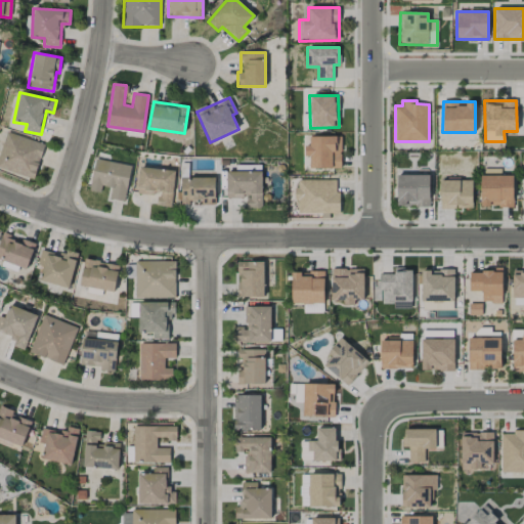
[(44,144),(5,132),(0,149),(0,168),(34,179),(44,144)]
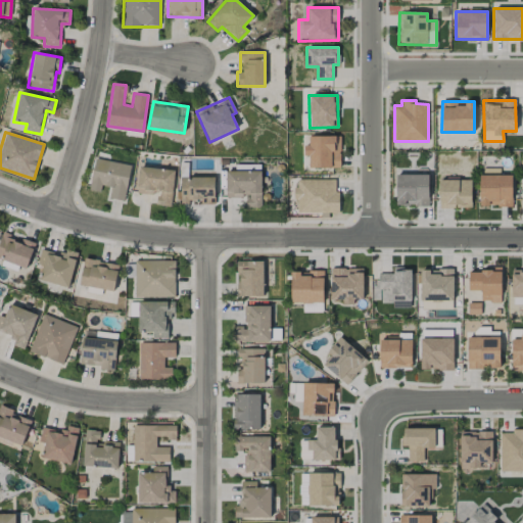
[(308,156),(310,168),(340,168),(339,136),(308,136),(310,145),(304,145),(304,156),(308,156)]
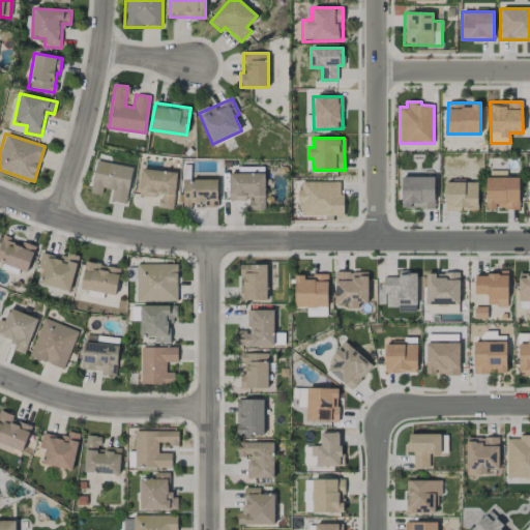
[(133,167),(95,160),(90,194),(101,195),(102,188),(112,190),(110,201),(125,204),(133,167)]
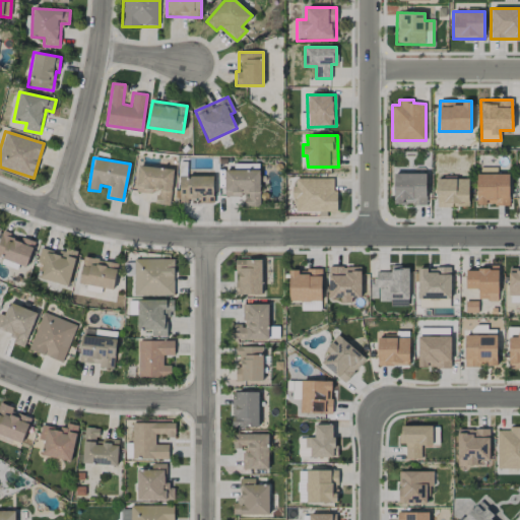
[(155,204),(171,205),(173,169),(137,167),(135,192),(155,193),(155,204)]
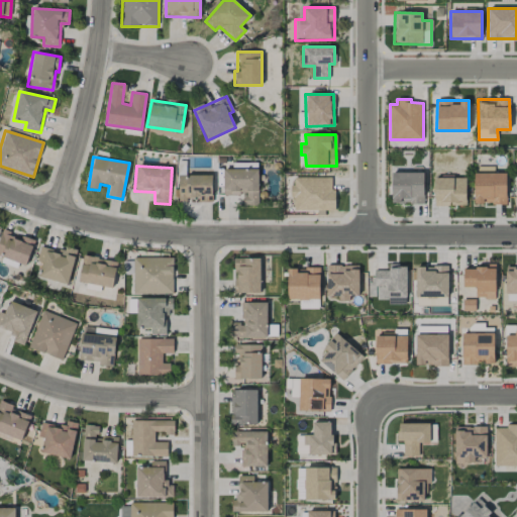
[(243,205),(259,205),(257,169),(223,171),(223,195),(243,194),(243,205)]
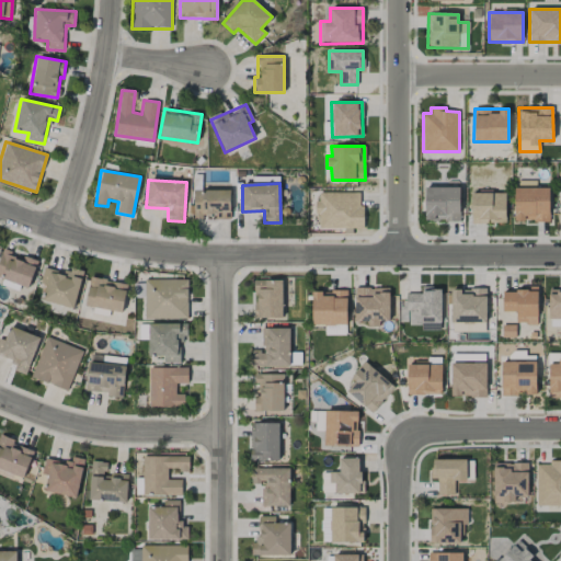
[(460,221),(459,186),(425,187),(425,221),(460,221)]
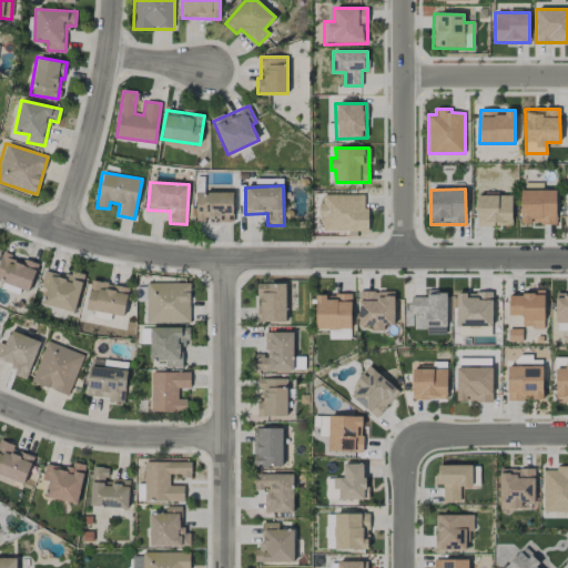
[(556,224),(556,190),(520,191),(521,224),(556,224)]
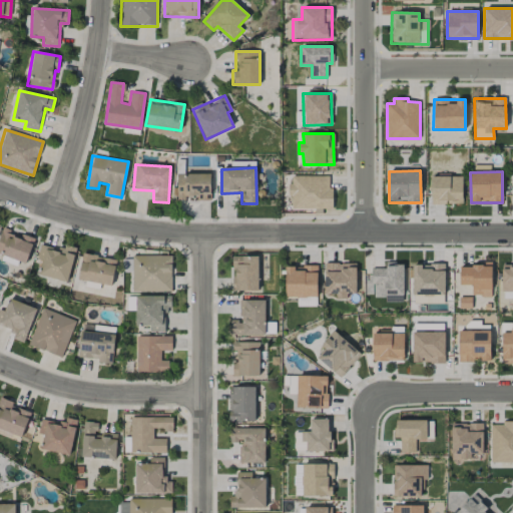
[(210,200),(209,173),(176,174),(177,198),(199,197),(199,200),(210,200)]
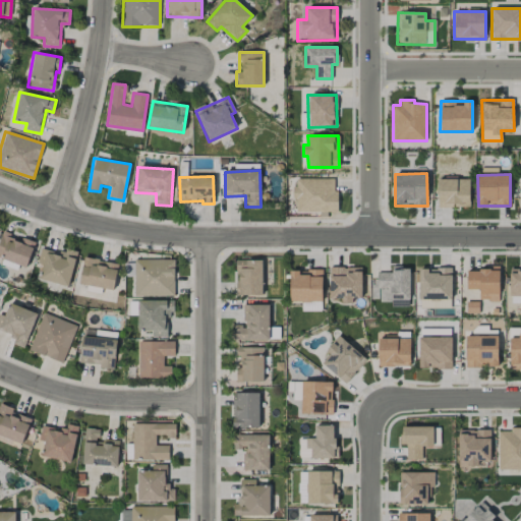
[(469,207),(469,177),(438,177),(438,207),(469,207)]
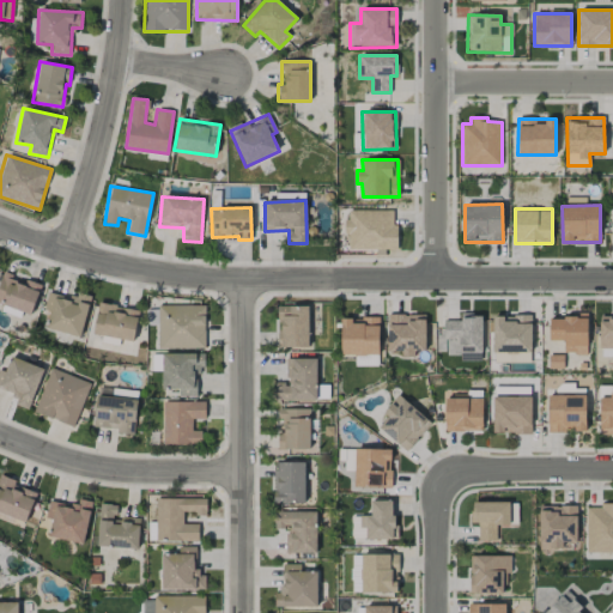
[(393,211),(346,210),(346,249),(396,250),(398,224),(393,224),(393,211)]
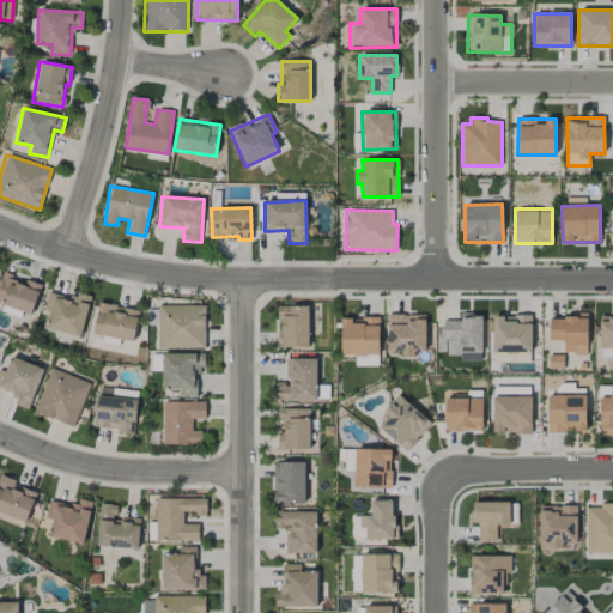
[(41,286),(4,272),(0,280),(0,303),(31,315),(41,286)]
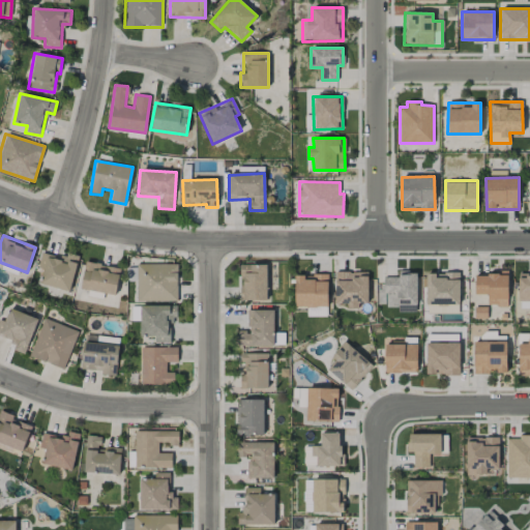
[(39,284),(69,291),(78,257),(61,253),(60,258),(41,254),(38,268),(43,269),(39,284)]
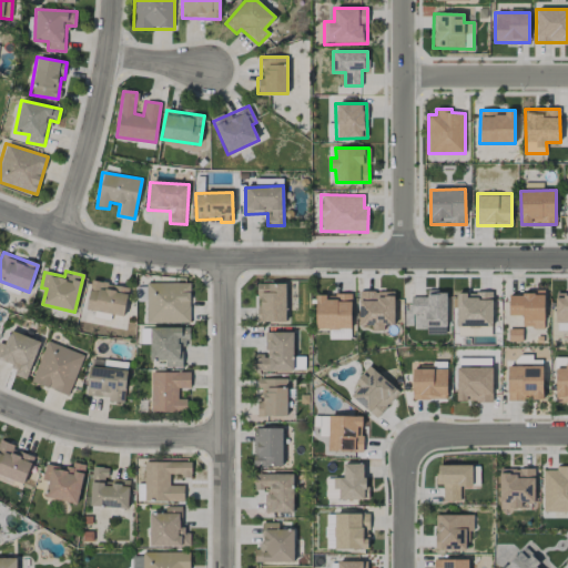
[(124,315),(128,286),(90,282),(87,311),(124,315)]
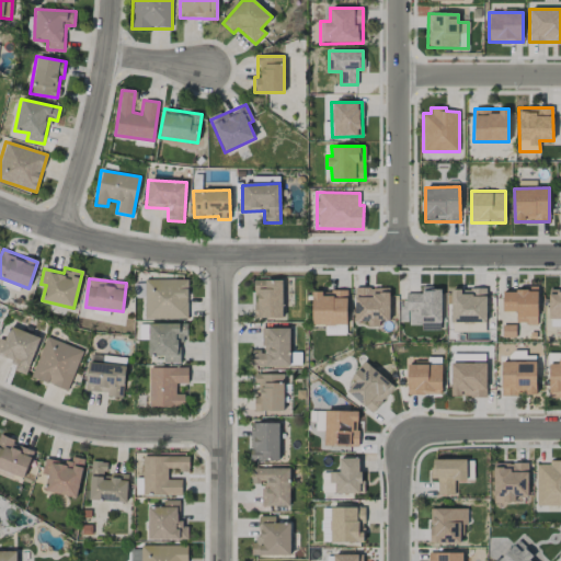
[(187,319),(187,279),(144,279),(145,319),(187,319)]
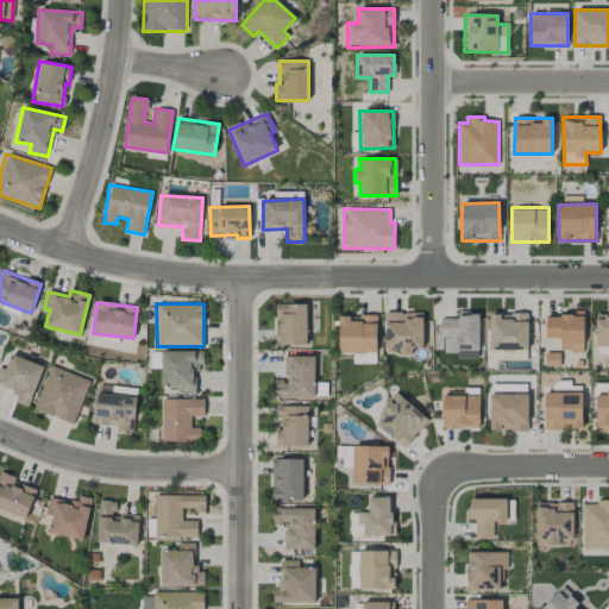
[(306,303),(276,305),(276,345),(307,345),(306,303)]
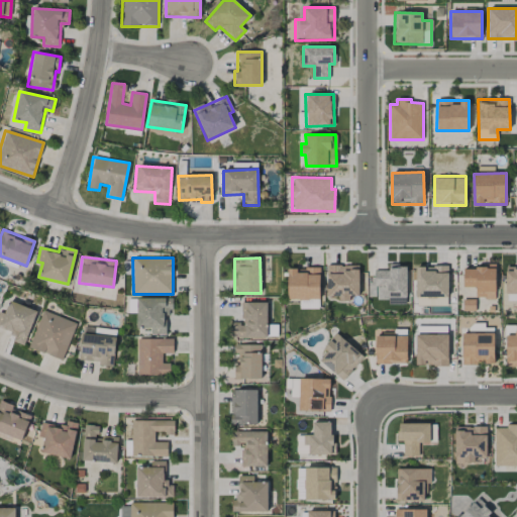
[(358,295),(358,266),(326,265),(326,299),(350,300),(350,295),(358,295)]
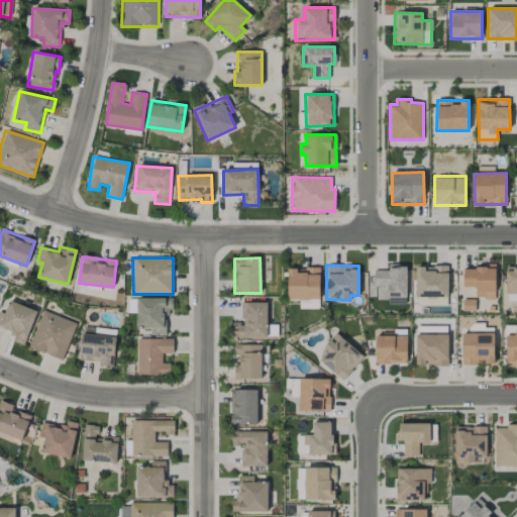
[(406,266),(389,266),(389,270),(374,270),(374,277),(367,277),(368,298),(388,298),(388,304),(406,304),(406,266)]
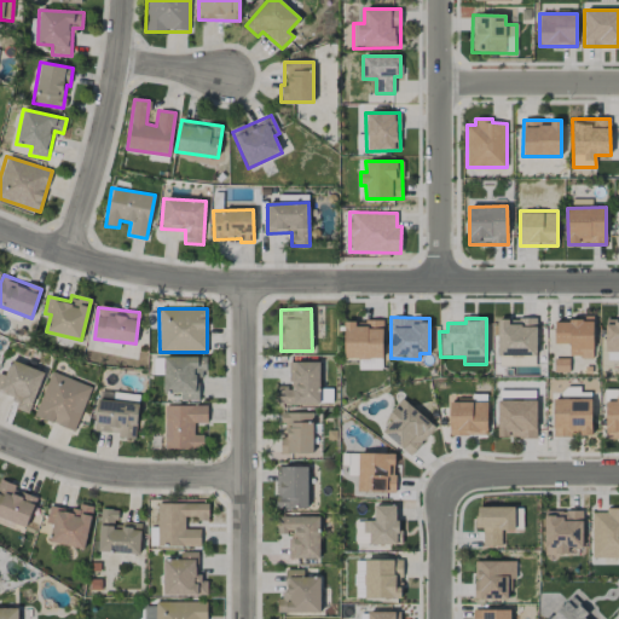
[(536,318),(497,319),(498,357),(537,356),(536,318)]
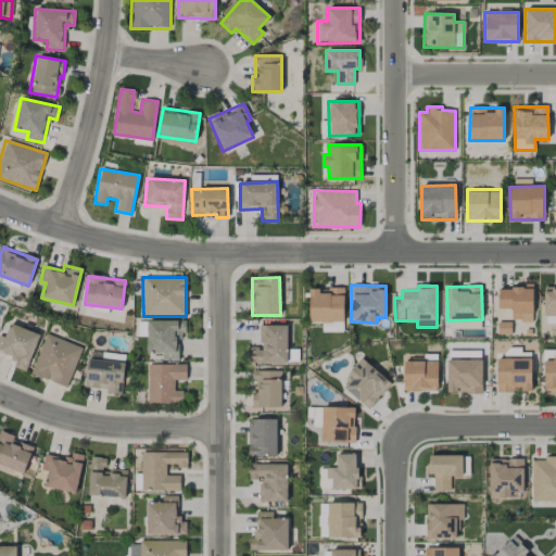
[(497,310),(512,310),(512,320),(532,320),(533,287),(498,286),(497,310)]
